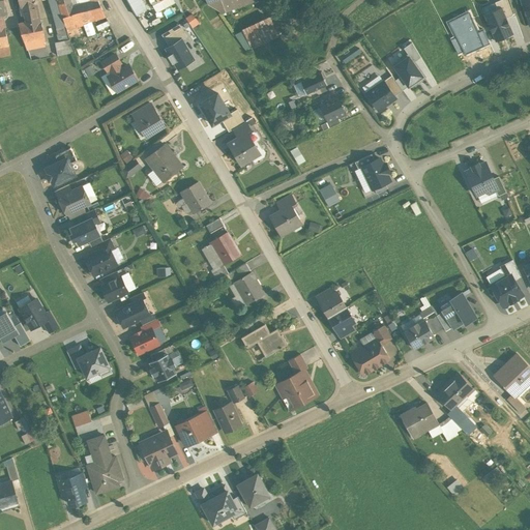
[(57,0),(18,0),(20,7),(34,4),(34,2),(35,2),(35,1),(34,1),(33,0),(48,0),(53,16),(53,17),(61,13),(59,6),(57,0)]
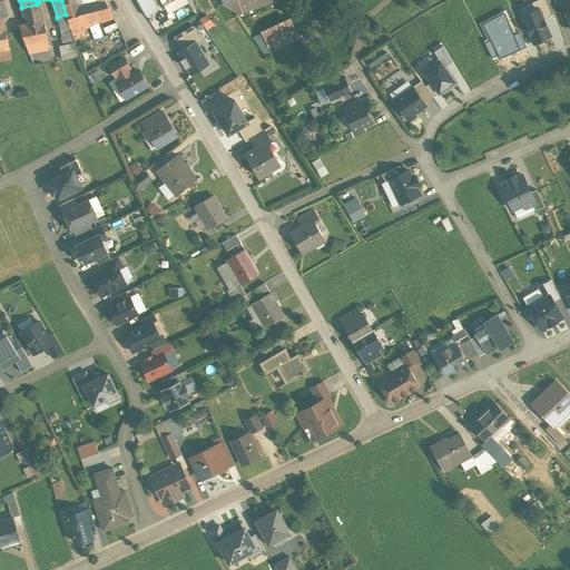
[(61,0),(64,7),(65,7),(68,20),(77,16),(75,10),(74,7),(72,5),(76,3),(74,0),(61,0)]
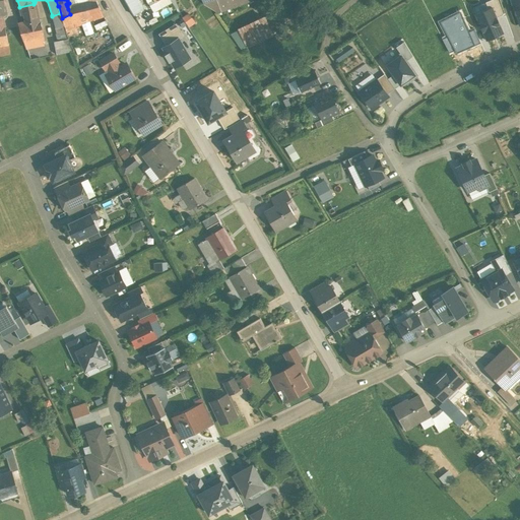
[(73,0),(76,6),(68,9),(70,14),(62,18),(65,29),(81,24),(81,22),(87,20),(88,21),(104,16),(94,0),(73,0)]
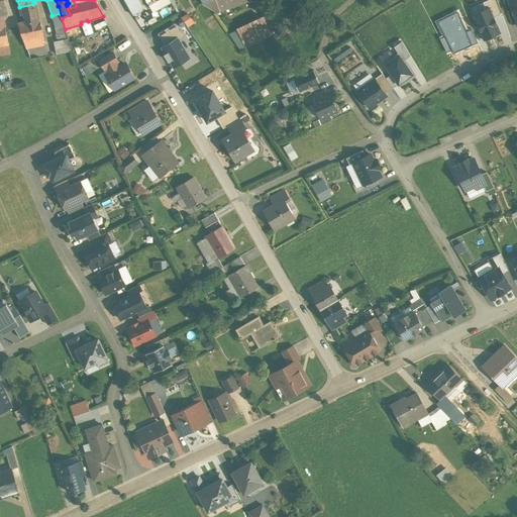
[(136,0),(123,0),(129,11),(132,15),(142,10),(136,0)]
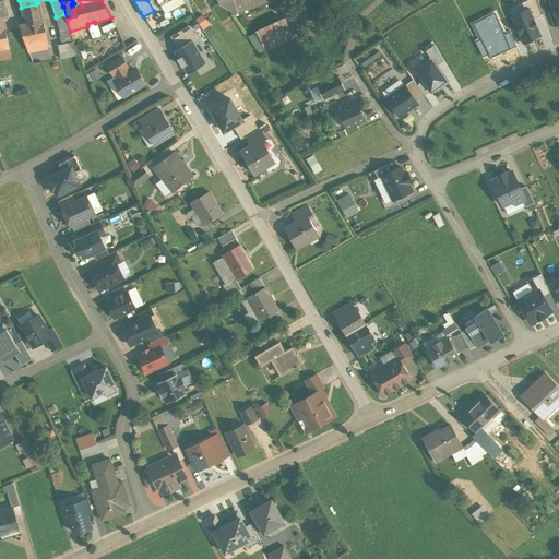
[(171,0),(167,3),(159,8),(163,14),(183,2),(181,0),(171,0)]
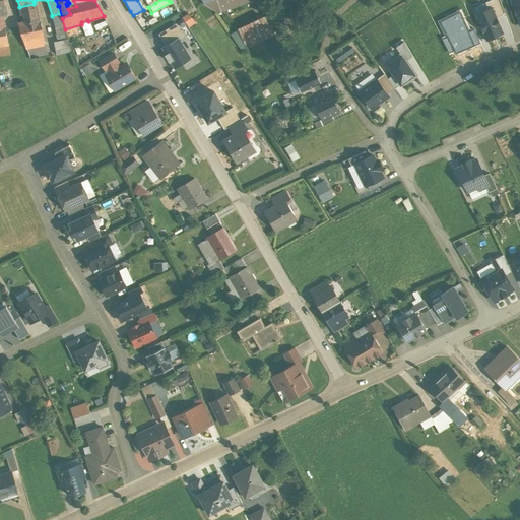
[(252,0),(214,0),(203,4),(215,12),(229,8),(229,9),(253,0),(252,0)]
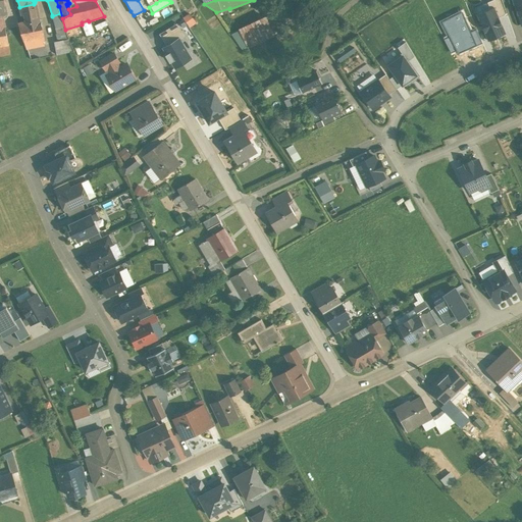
[(498,17),(505,15),(500,0),(492,0),(487,2),(489,9),(493,7),(498,17)]
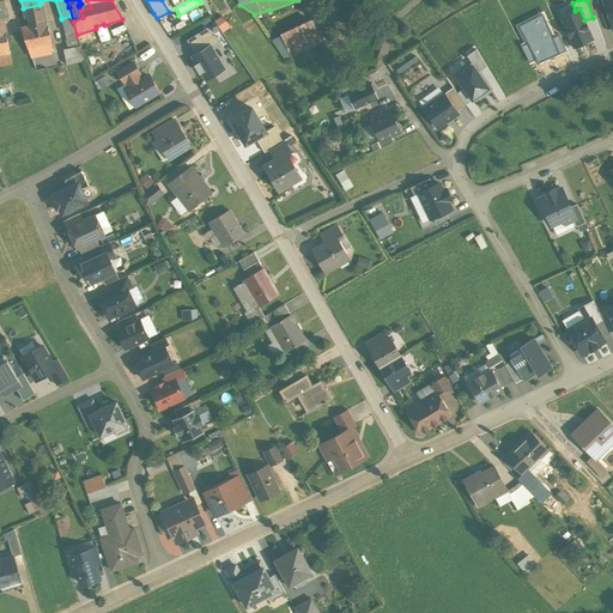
[(612,0),(602,0),(612,26),(612,0)]
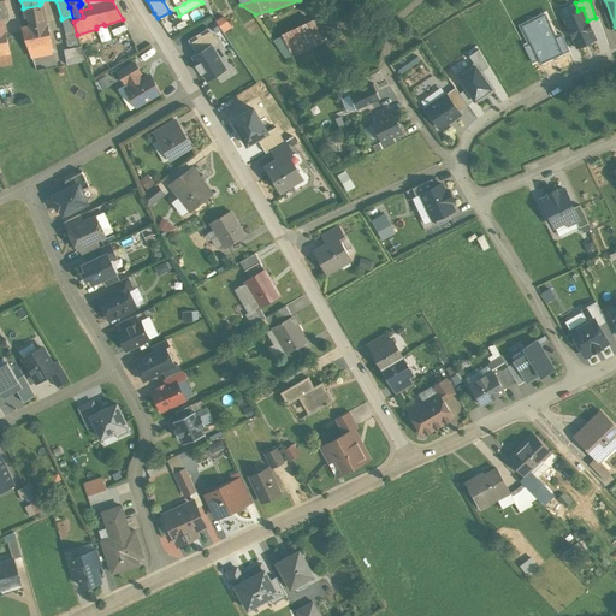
[(40,5),(23,9),(27,18),(29,17),(30,27),(43,24),(40,5)]
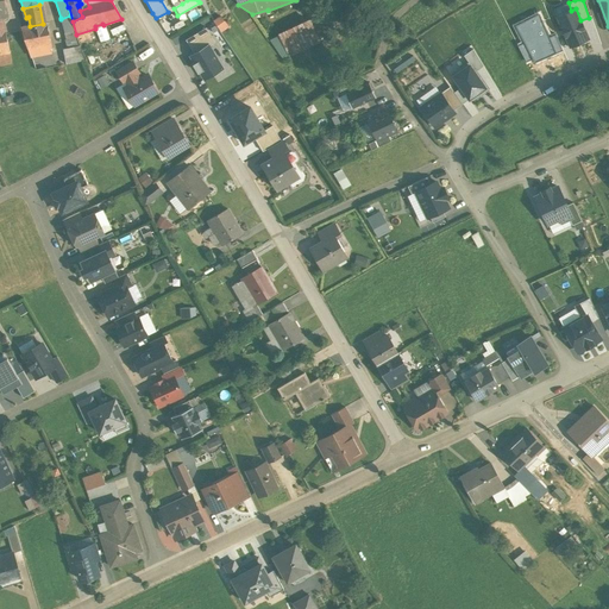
[(557,18),(570,48),(589,39),(581,20),(576,8),(571,11),(557,18)]
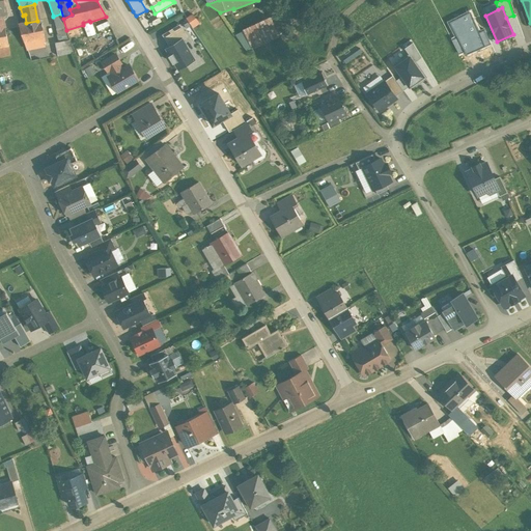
[(470,12),(450,22),(456,37),(452,39),(458,54),(465,51),(465,52),(480,45),(481,48),(485,46),(479,32),(470,12)]
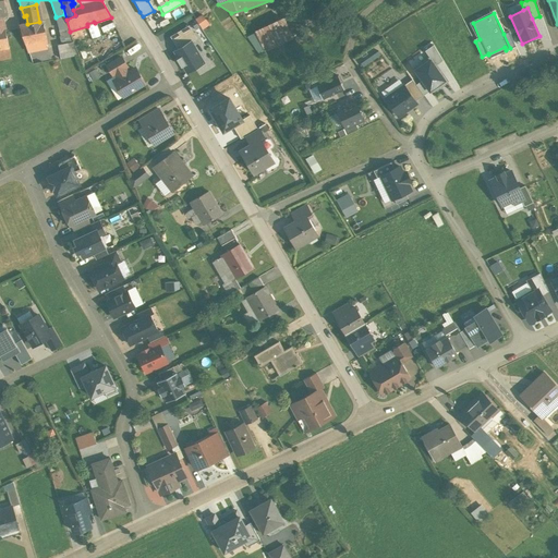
[(64,14),(56,17),(60,29),(69,27),(64,14)]
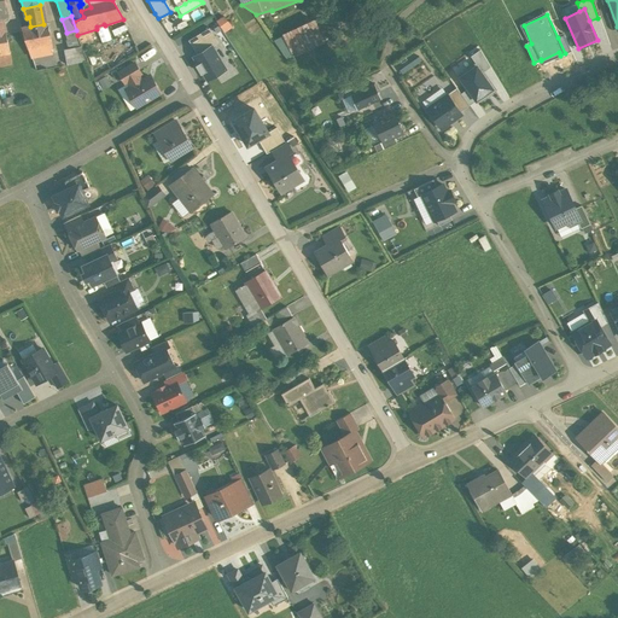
[(330,31),(321,17),(279,35),(280,39),(274,41),(286,60),(324,42),(320,36),(330,31)]
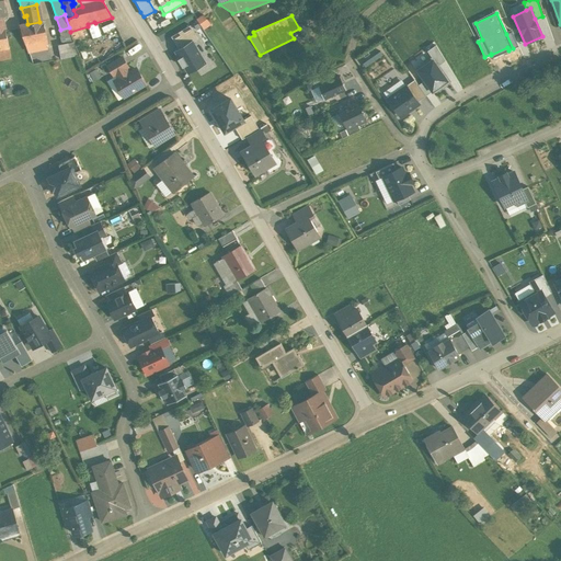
[(2,16),(0,16),(0,49),(9,49),(2,16)]
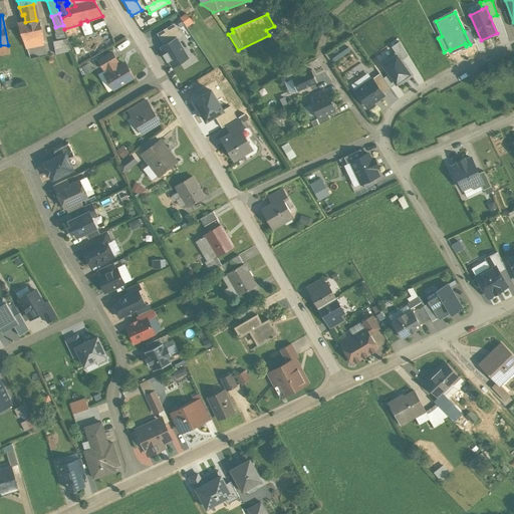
[(156,32),(174,21),(172,17),(145,33),(148,38),(156,33),(156,32)]
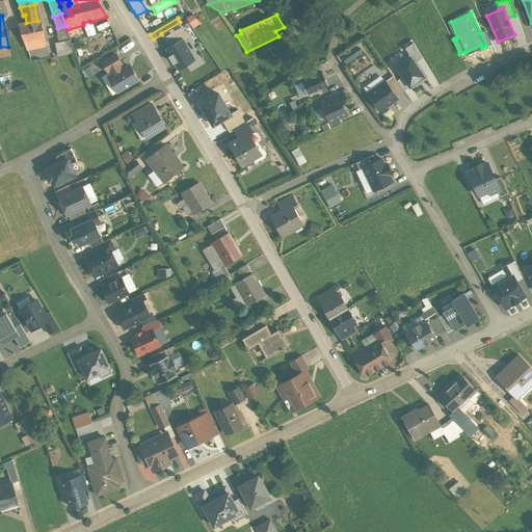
[(37,21),(26,23),(18,24),(24,43),(44,38),(41,20),(37,21)]
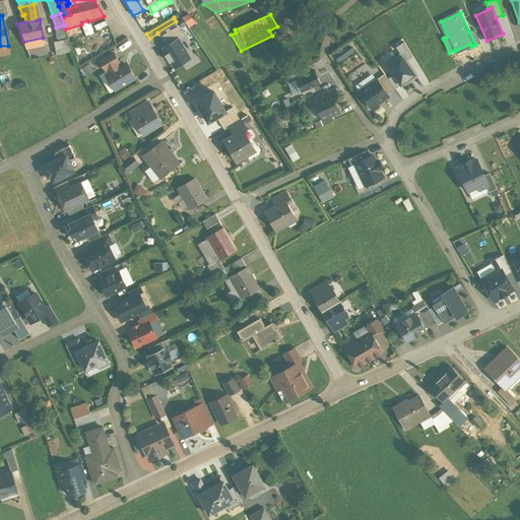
[(190,19),(185,22),(189,27),(194,24),(190,19)]
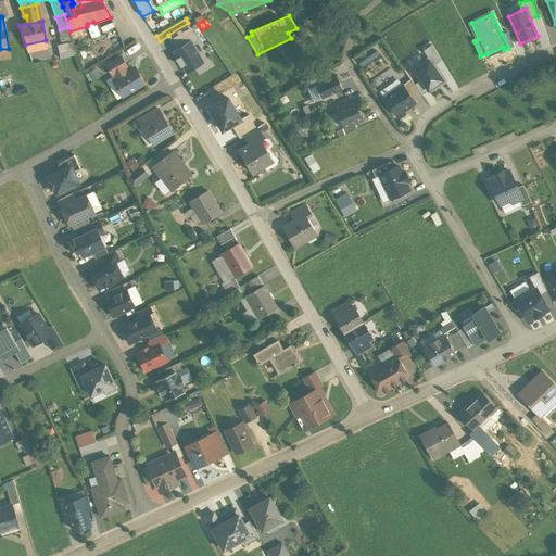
[(188,26),(169,37),(178,50),(190,42),(197,39),(188,26)]
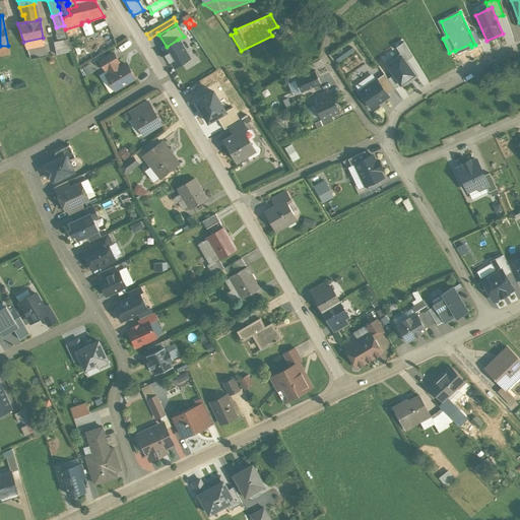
[(64,25),(56,27),(58,34),(66,31),(64,25)]
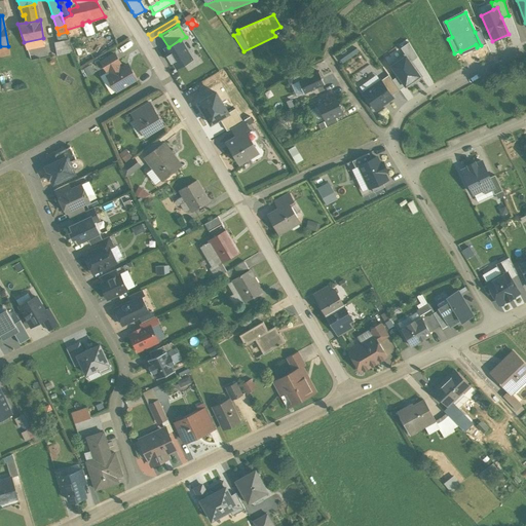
[(481,45),(486,43),(480,30),(475,32),(481,45)]
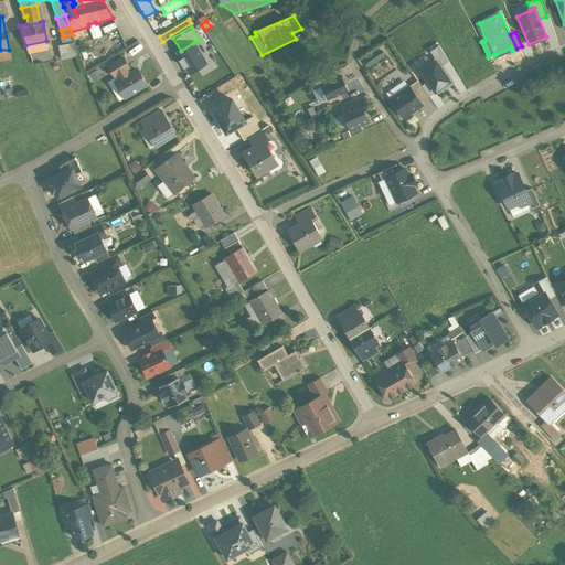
[(63,36),(61,38),(63,45),(59,46),(61,60),(80,55),(74,41),(72,34),(63,36)]
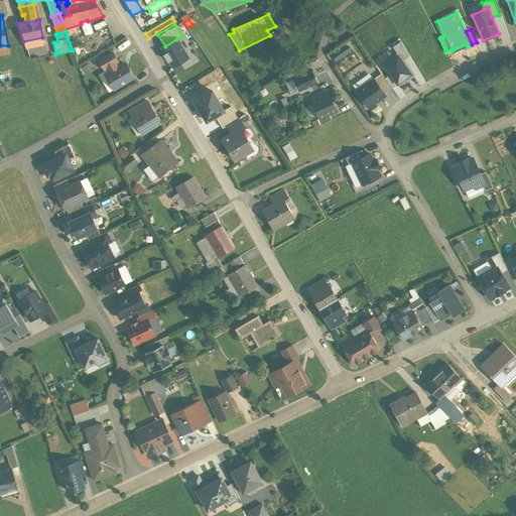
[(42,37),(23,41),(26,48),(44,44),(44,43),(42,37)]
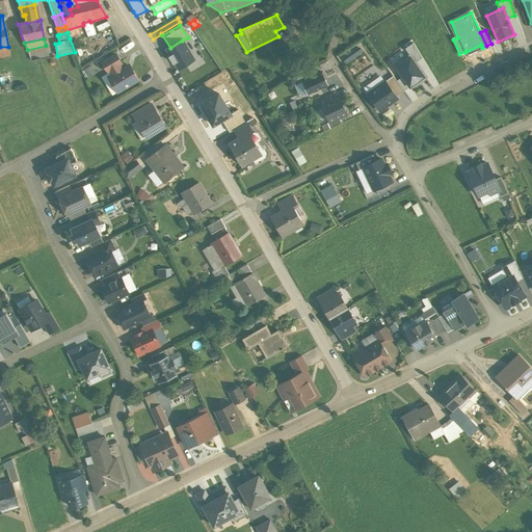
[(175,62),(179,70),(193,60),(182,41),(170,48),(167,50),(170,56),(169,56),(174,63),(175,62)]
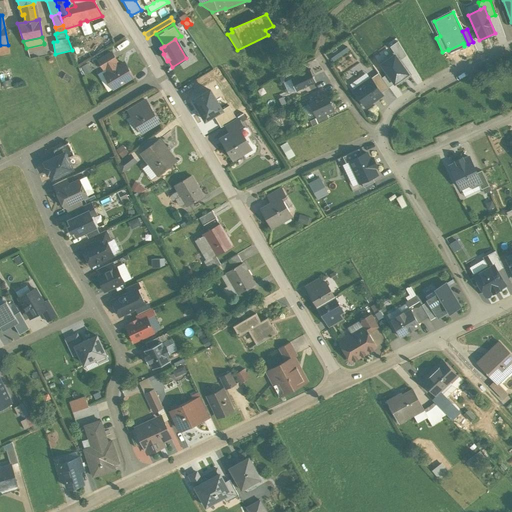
[(394,52),(400,60),(406,55),(397,41),(390,46),(394,52)]
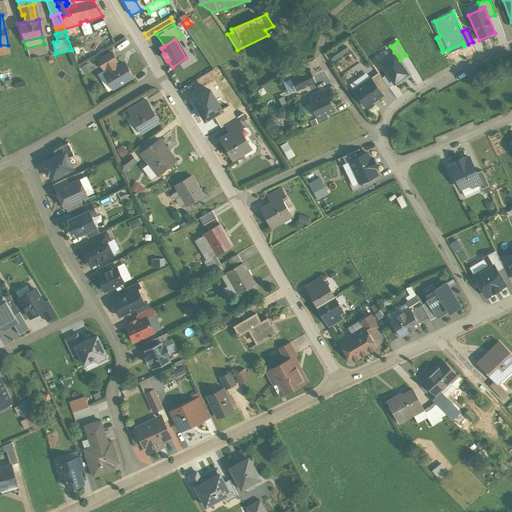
[(111,52),(99,60),(104,69),(114,62),(116,61),(111,52)]
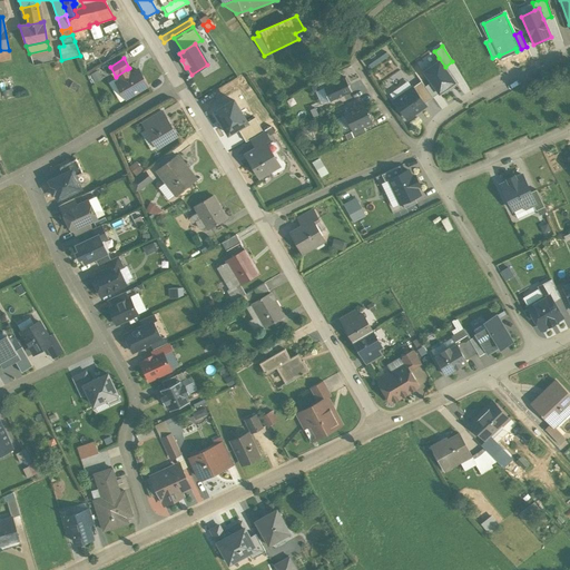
[(445,67),(439,58),(422,69),(430,81),(438,94),(440,95),(457,82),(445,67)]
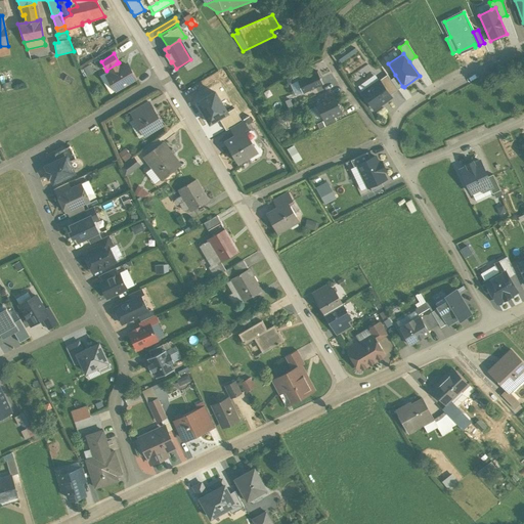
[(117,63),(108,69),(111,74),(106,76),(116,91),(135,80),(126,64),(120,69),(117,63)]
